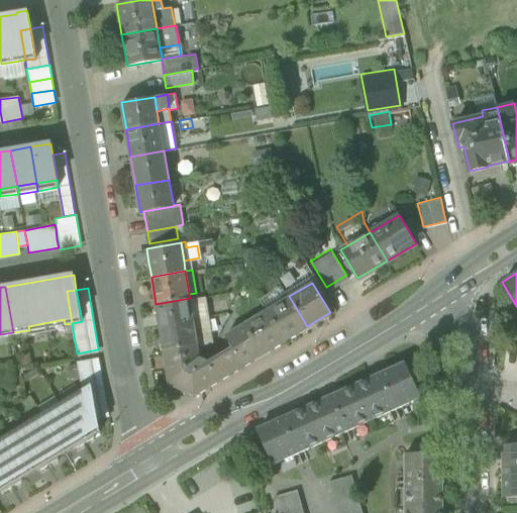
[(82,321),(76,290),(67,291),(72,323),(82,321)]
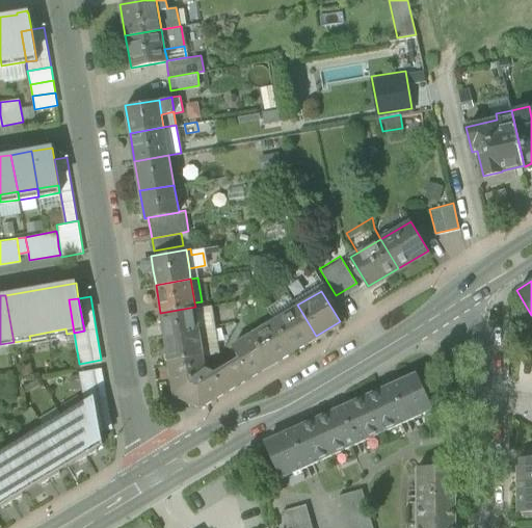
[(293,350),(316,336),(297,305),(274,319),(293,350)]
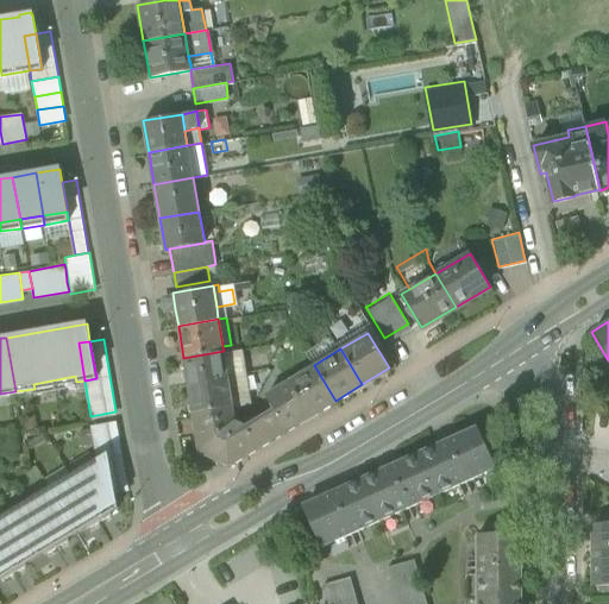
[(187,381),(227,373),(224,357),(224,351),(183,358),(187,381)]
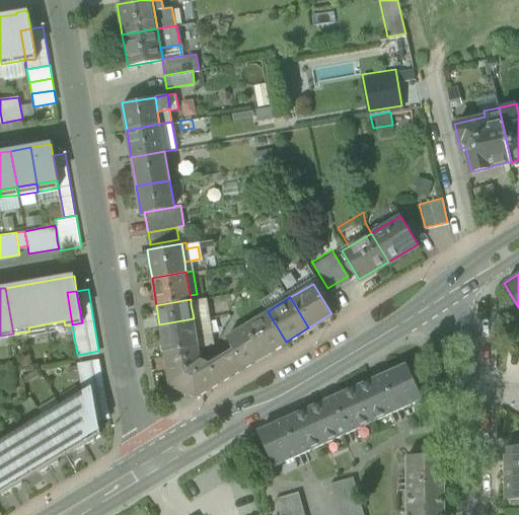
[(205,301),(191,304),(194,318),(207,315),(205,301)]
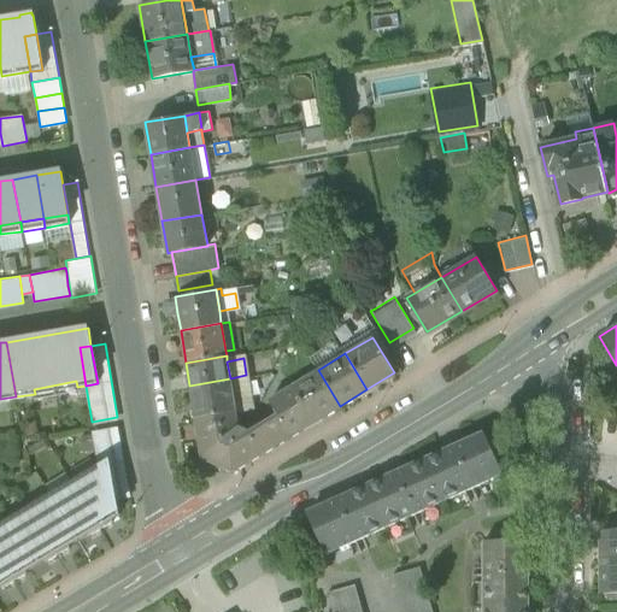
[(312,422),(340,406),(318,370),(291,386),(312,422)]
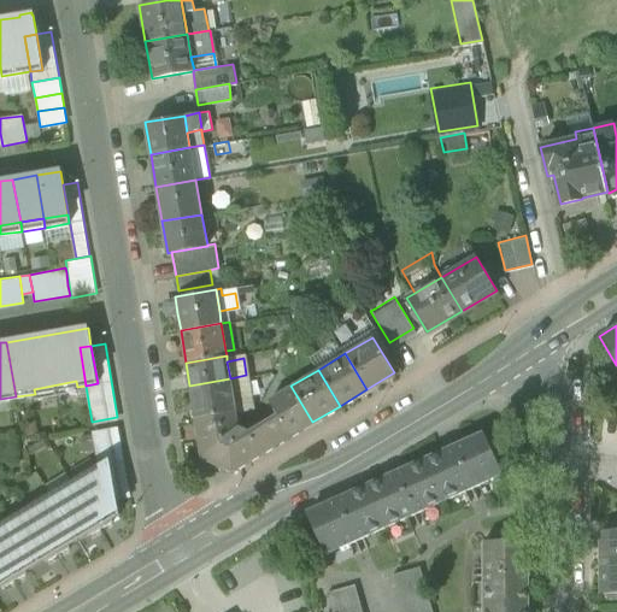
[(246,375),(230,378),(234,402),(250,400),(246,375)]
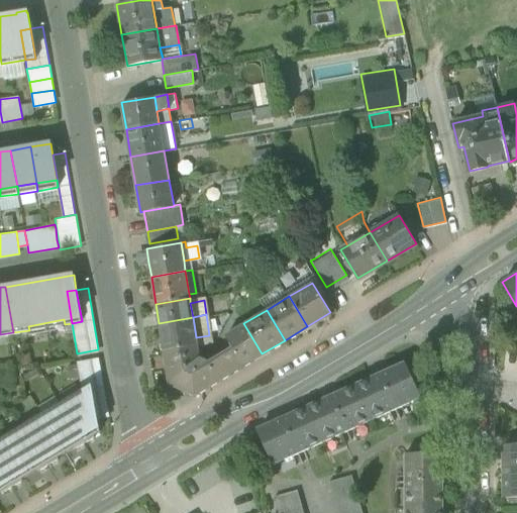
[(197,344),(196,337),(193,317),(159,323),(164,349),(197,344)]
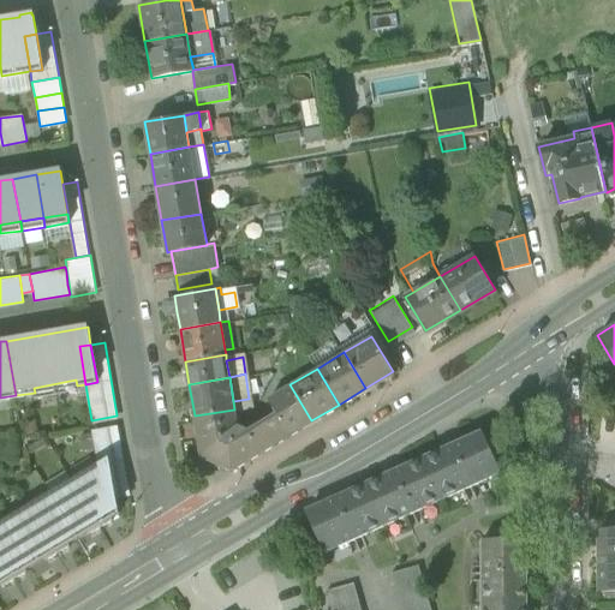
[(275,442),(311,420),(290,384),(268,398),(278,413),(263,422),(275,442)]
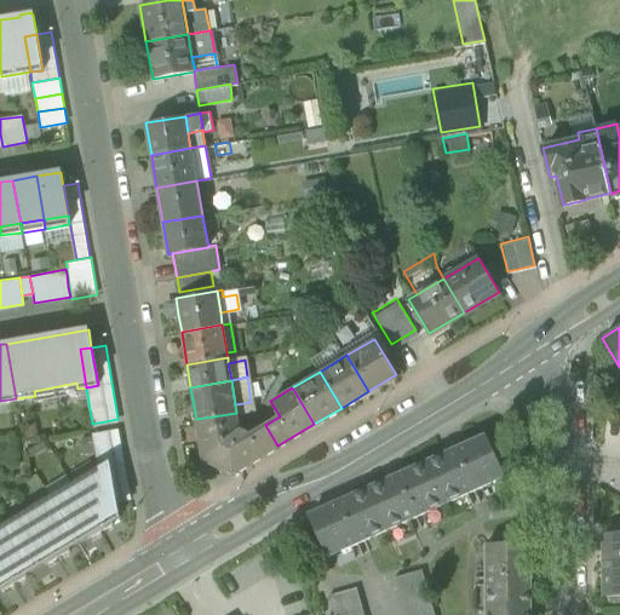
[(233,473),(277,446),(265,425),(251,434),(240,429),(236,413),(196,419),(202,458),(233,473)]
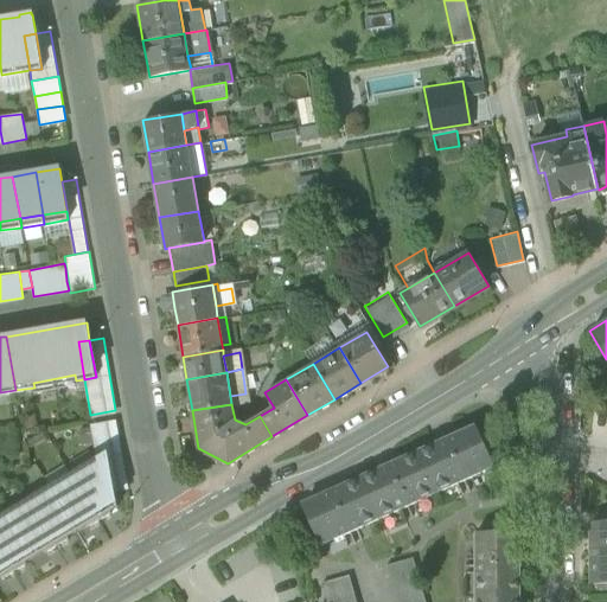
[(90,423),(97,460),(107,454),(114,490),(128,488),(116,417),(90,423)]
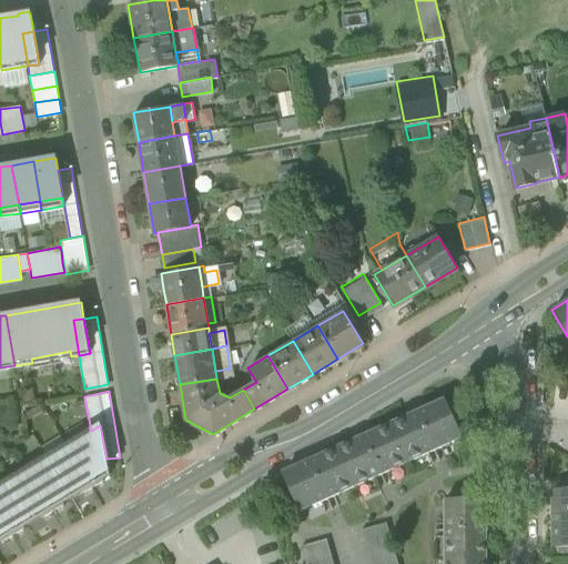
[(444,398),(418,410),(435,447),(460,435),(444,398)]
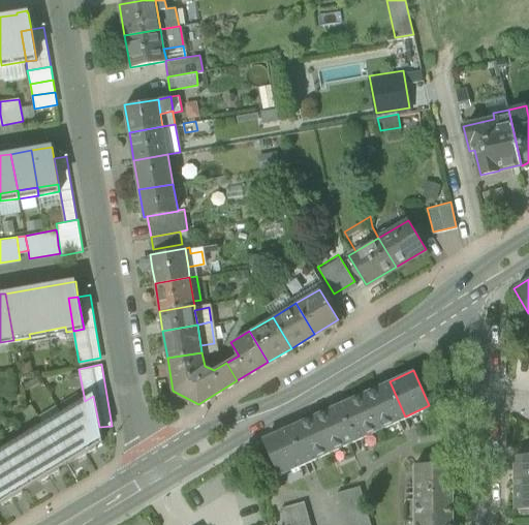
[(380,428),(405,417),(390,381),(364,393),(380,428)]
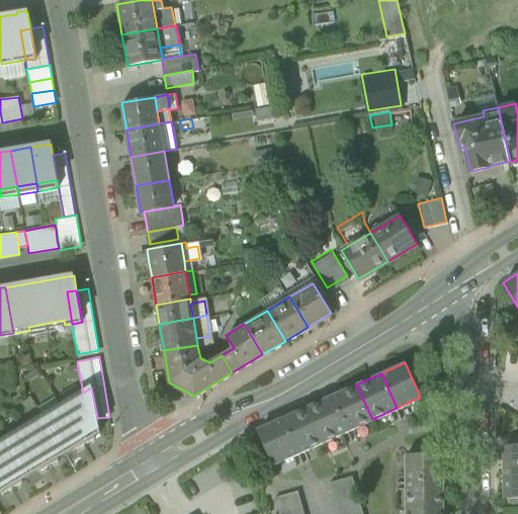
[(347,430),(372,419),(356,384),(332,396),(347,430)]
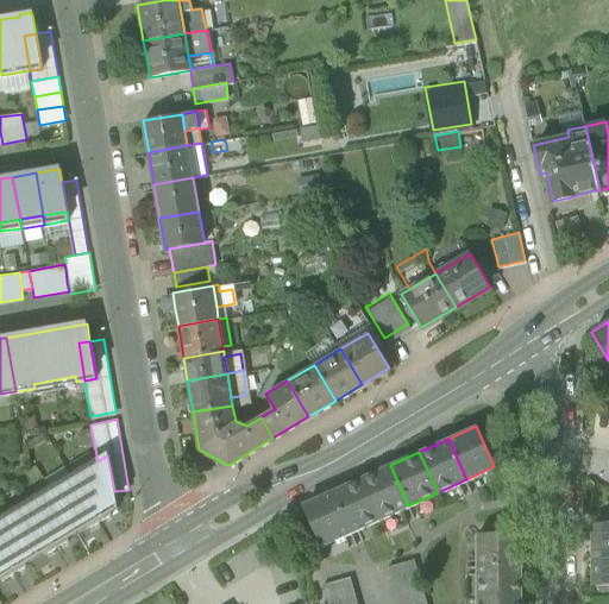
[(76,473),(73,476),(99,520),(112,513),(111,511),(118,507),(114,491),(107,455),(98,461),(76,474),(76,473)]
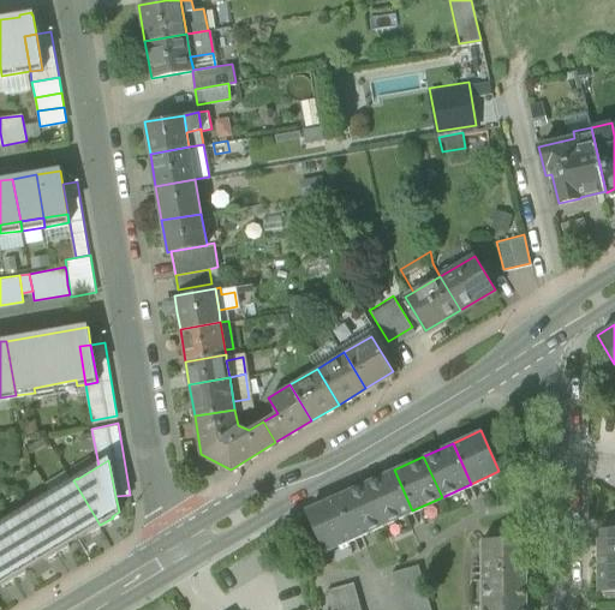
[(383,524),(412,510),(394,470),(365,483),(383,524)]
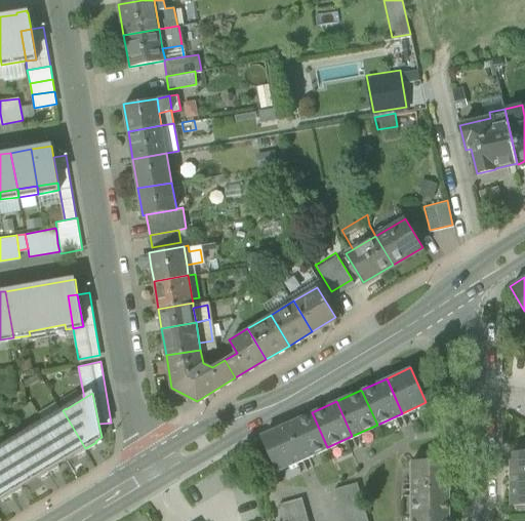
[(75,455),(85,448),(63,410),(59,412),(47,421),(47,419),(44,422),(67,458),(74,453),(75,455)]
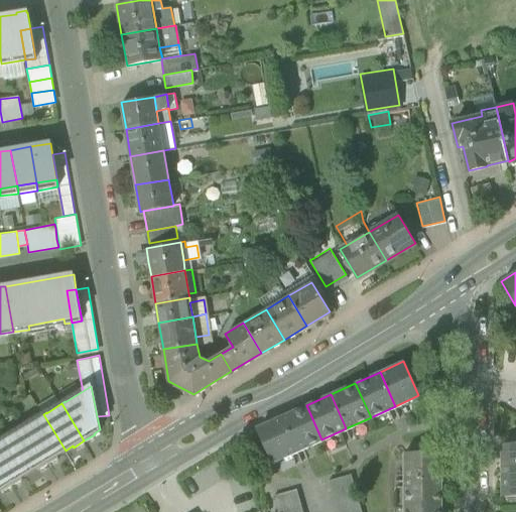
[(297,451),(321,439),(306,405),(282,416),(297,451)]
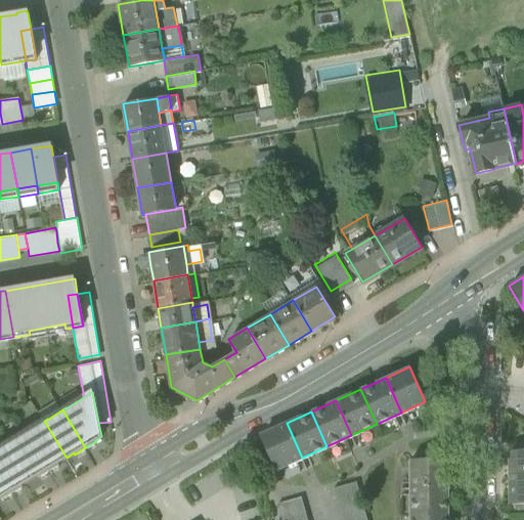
[(58,462),(67,458),(44,421),(41,423),(29,430),(26,432),(49,470),(59,464),(58,462)]
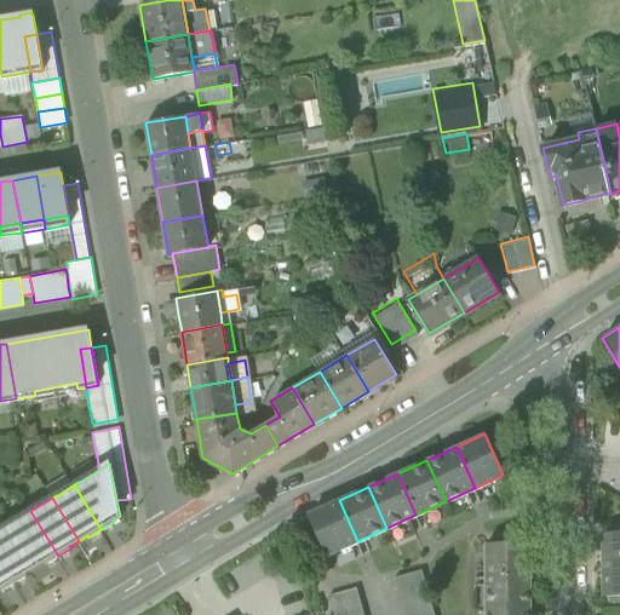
[(327,556),(357,541),(339,500),(308,515),(327,556)]
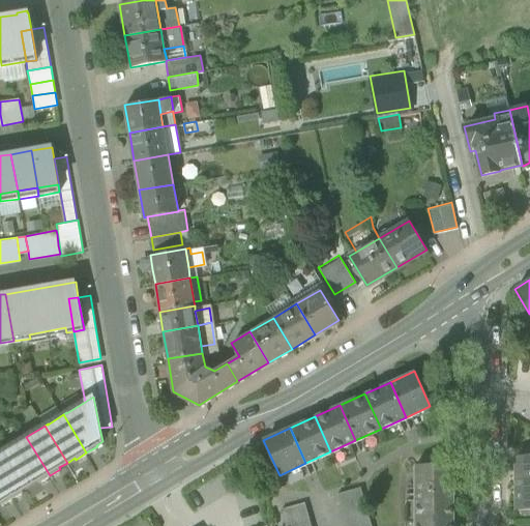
[(39,481),(50,475),(26,437),(23,438),(24,439),(10,446),(7,447),(30,485),(38,479),(39,481)]
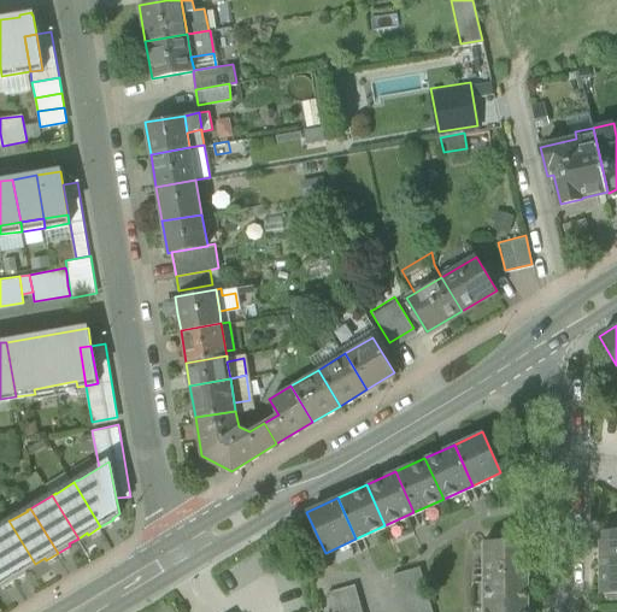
[(25,570),(35,564),(9,521),(5,523),(6,524),(0,527),(0,554),(15,578),(27,571),(25,570)]
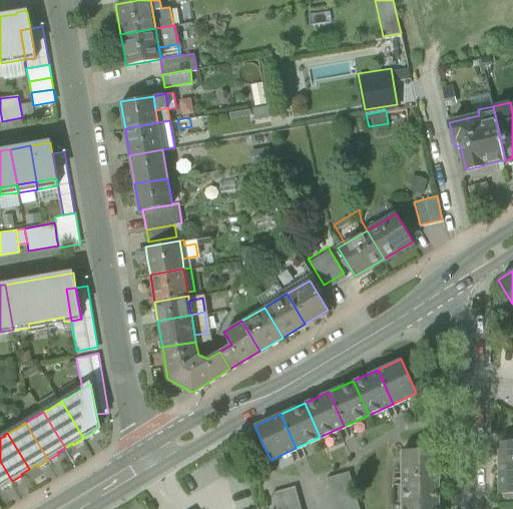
[(500,491),(512,491),(512,442),(500,443),(500,491)]
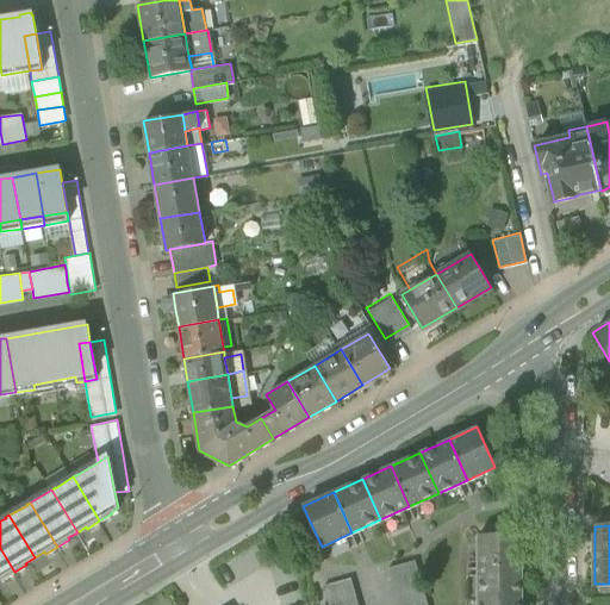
[(478,535),(478,566),(522,565),(522,535),(478,535)]
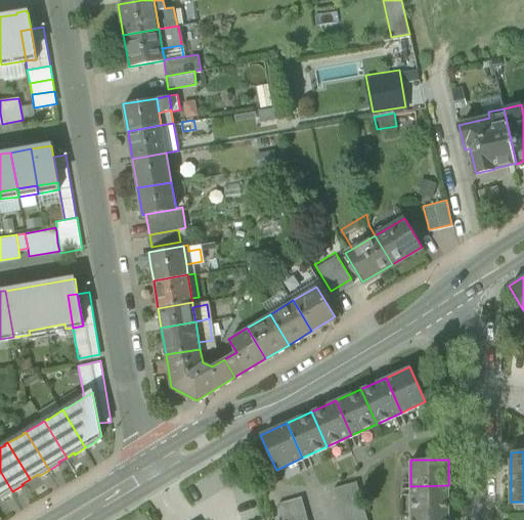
[(2,499),(12,491),(0,471),(0,496),(1,496),(2,499)]
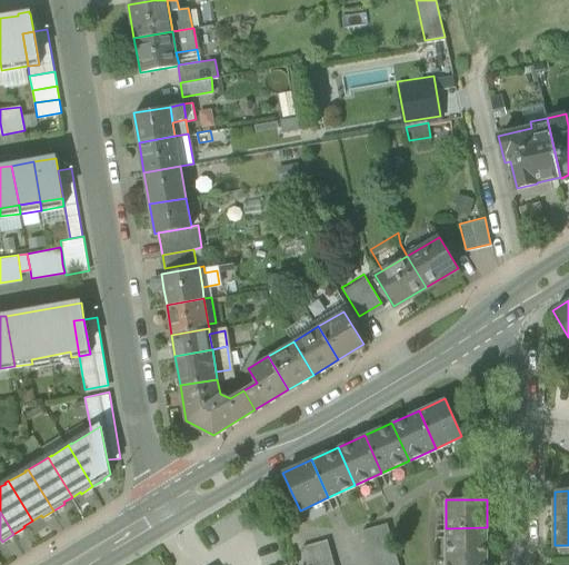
[(358,529),(367,564),(399,564),(398,557),(390,528),(388,521),(358,529)]
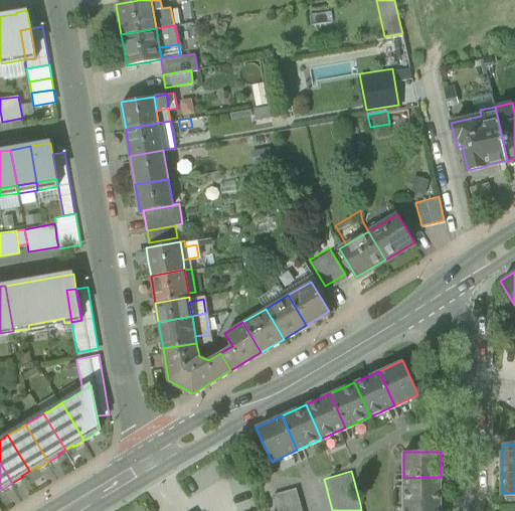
[(403,478),(403,504),(442,504),(441,477),(403,478)]
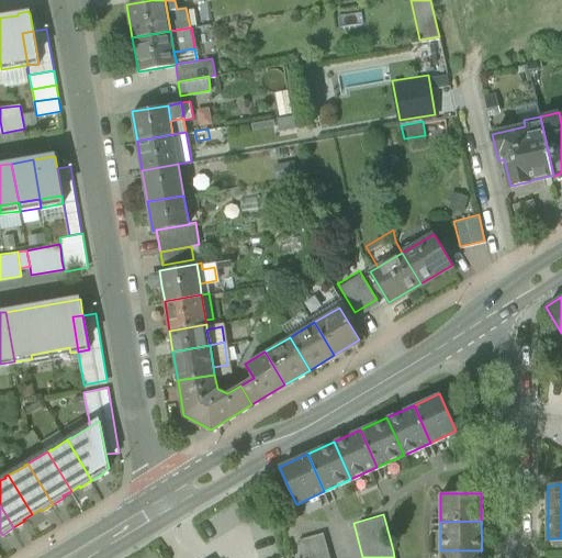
[(296,539),(302,557),(328,557),(322,532),(296,539)]
